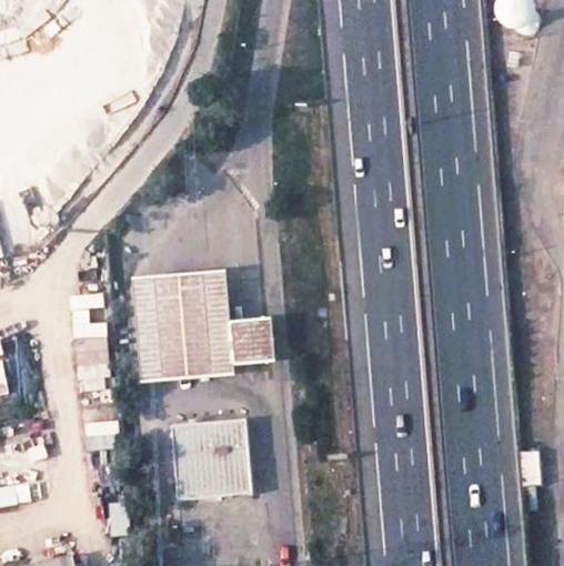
[(534,7),(529,7),(527,7),(523,10),(521,13),(519,17),(520,22),(522,27),(524,30),(530,32),(533,32),(539,30),(542,28),(544,22),(544,18),(542,12),(539,9),(534,7)]
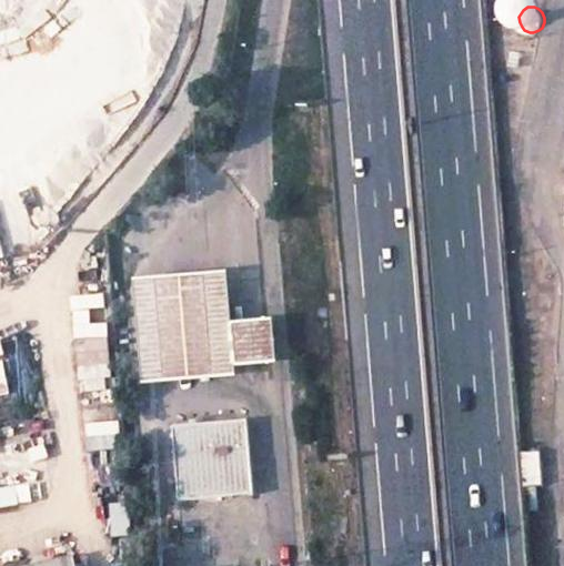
[(228,272),(134,280),(143,382),(235,375),(235,366),(253,364),(275,363),(271,319),(249,321),(232,322),(228,272)]
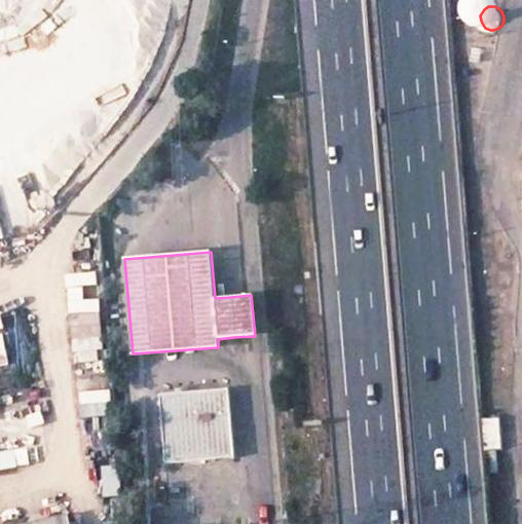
[(72,402),(102,402),(102,373),(72,373),(72,402)]
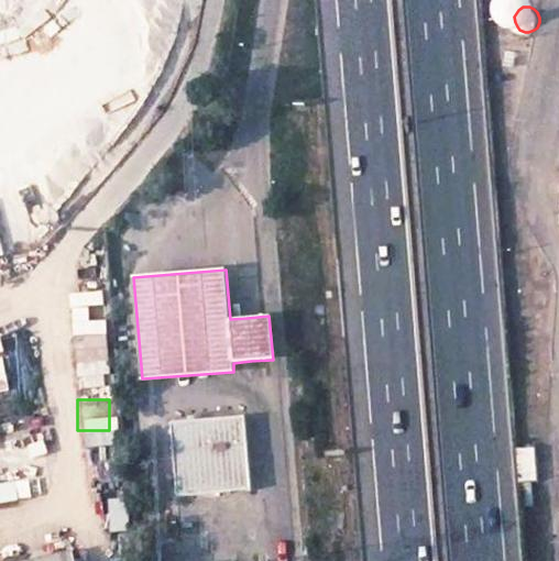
[(174,492),(249,485),(243,415),(168,421),(174,492)]
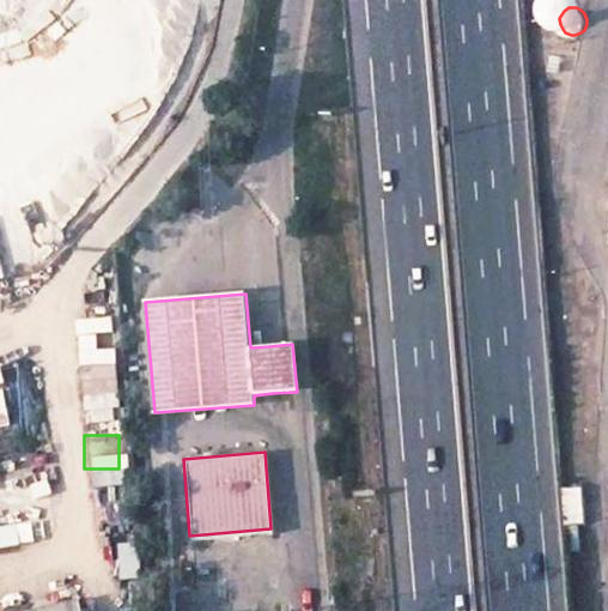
[(77,610),(74,600),(29,610),(77,610)]
